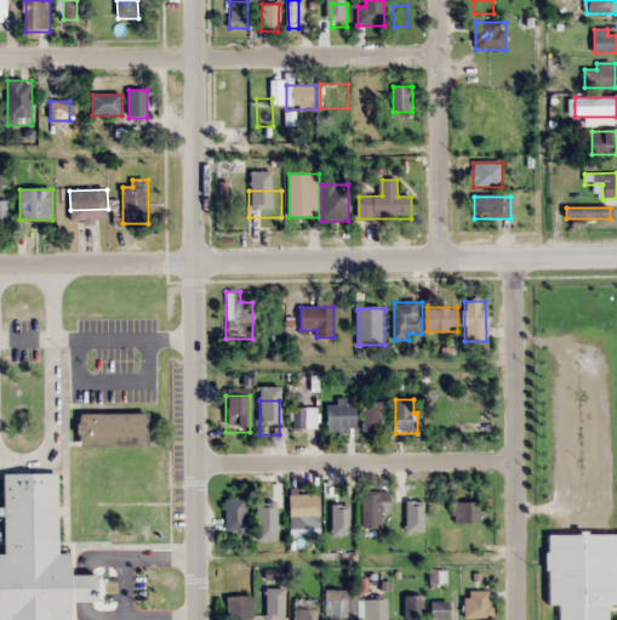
[(475,400),(446,400),(446,425),(475,425),(475,400)]
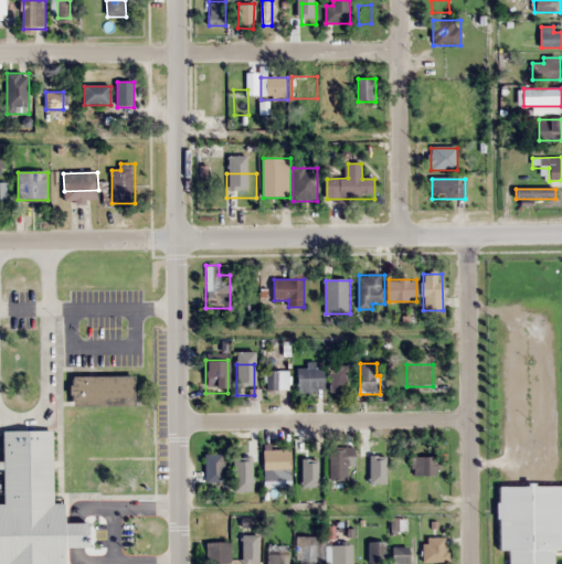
[(349,365),(330,365),(330,392),(349,392),(349,365)]
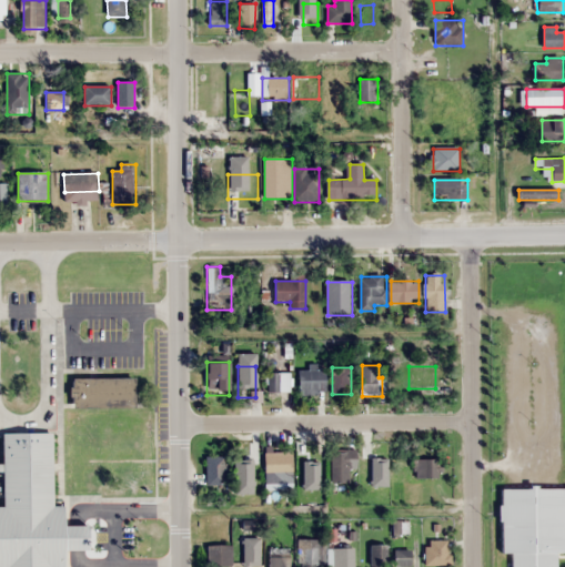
[(326,371),(299,371),(299,394),(326,394),(326,371)]
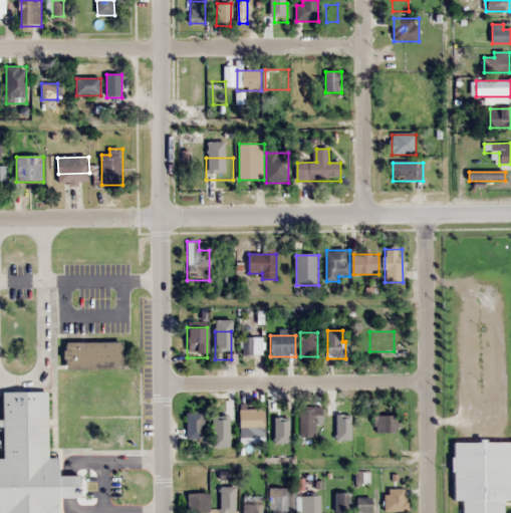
[(254,356),(254,336),(243,336),(243,356),(254,356)]
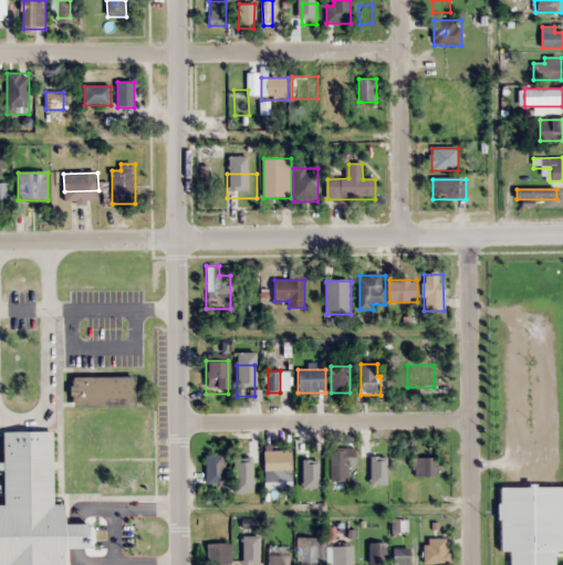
[(135,407),(135,377),(72,377),(72,407),(135,407)]
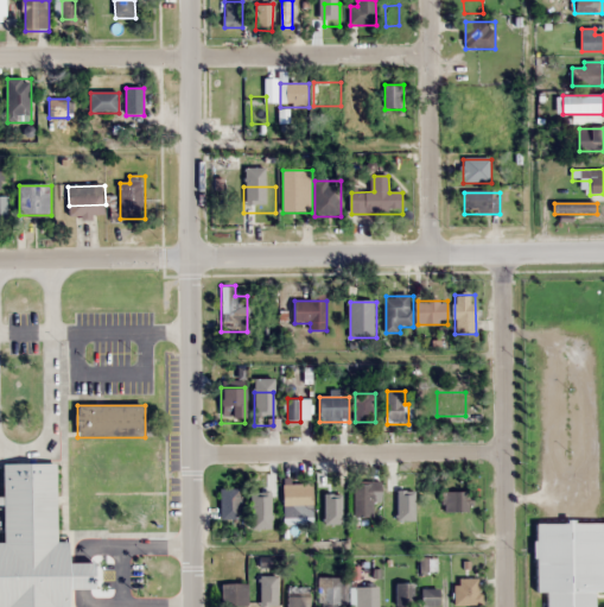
[(69,606),(69,588),(93,588),(93,563),(69,563),(69,542),(57,542),(57,463),(6,463),(6,543),(0,543),(0,606),(69,606)]
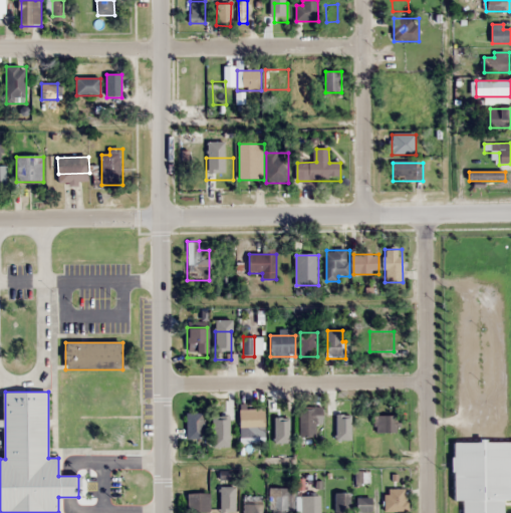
[(321,408),(300,408),(300,437),(321,437),(321,408)]
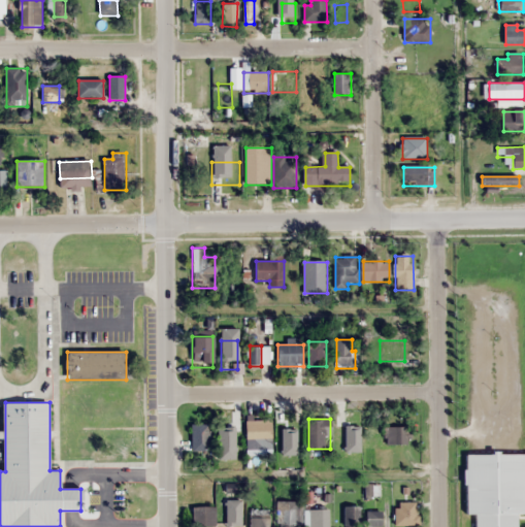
[(338,442),(360,442),(360,419),(338,419),(338,442)]
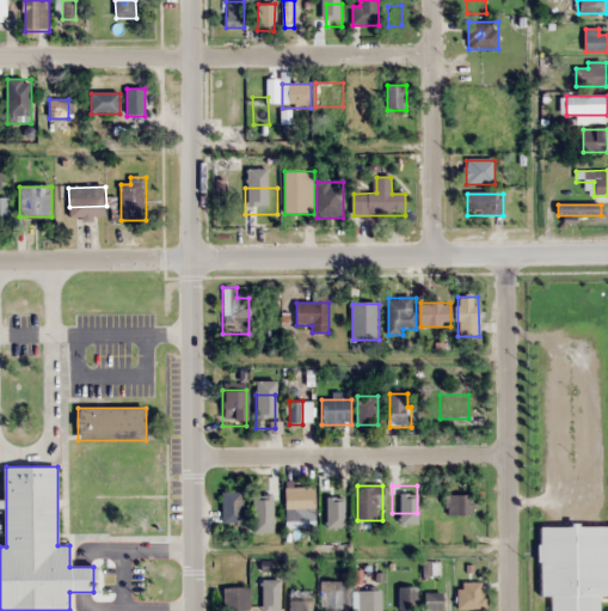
[(344,488),(321,488),(321,518),(344,518),(344,488)]
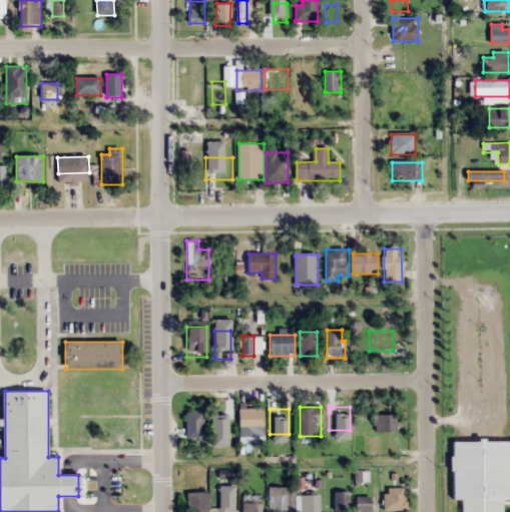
[(240,428),(266,428),(266,410),(240,410),(240,428)]
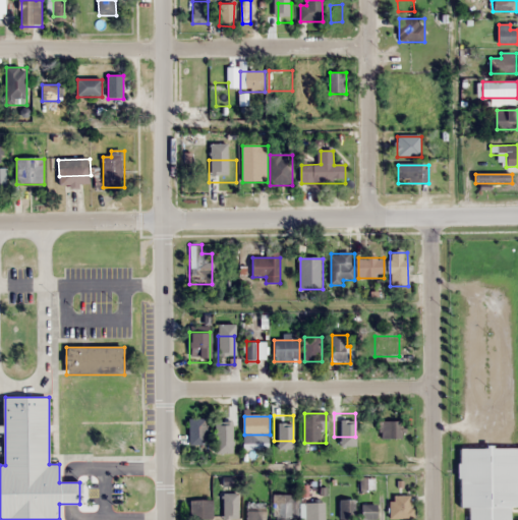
[(219,444),(234,444),(234,417),(219,417),(219,444)]
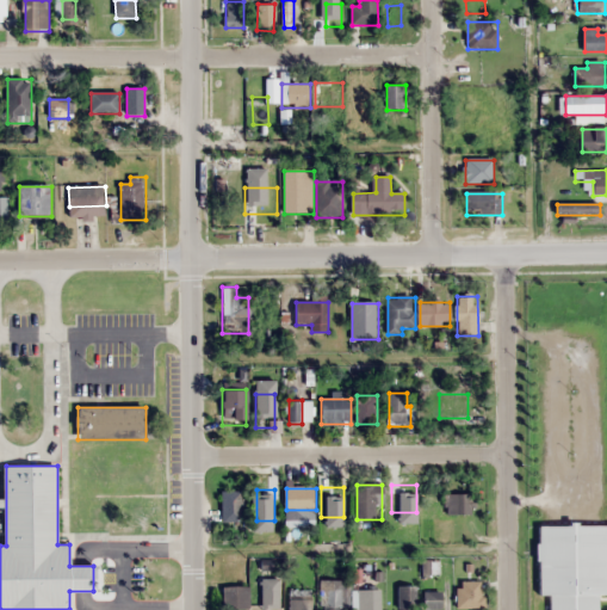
[(222,491),(222,521),(242,521),(242,491),(222,491)]
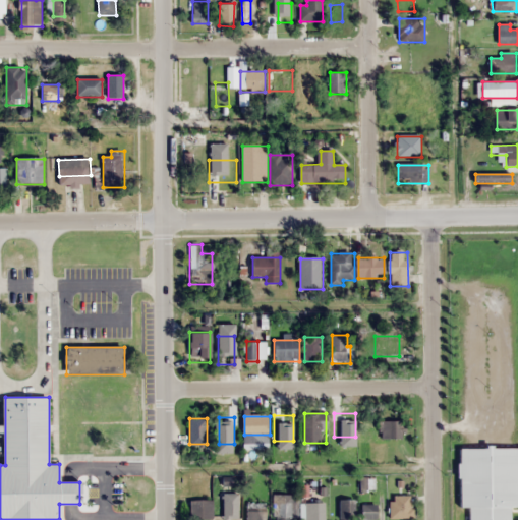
[(403,421),(381,421),(381,439),(403,439),(403,421)]
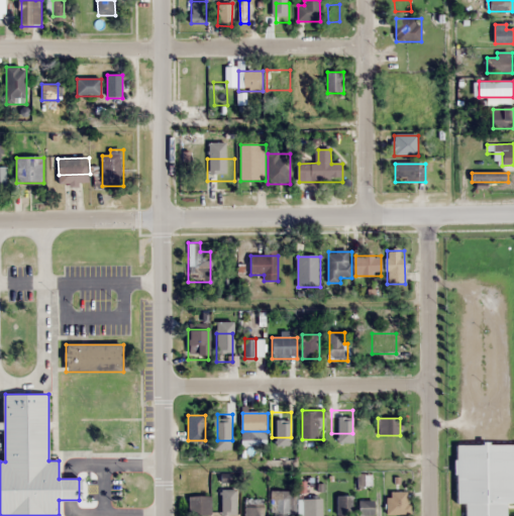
[(507,515),(508,504),(513,504),(513,444),(456,444),(456,505),(468,505),(467,515),(507,515)]
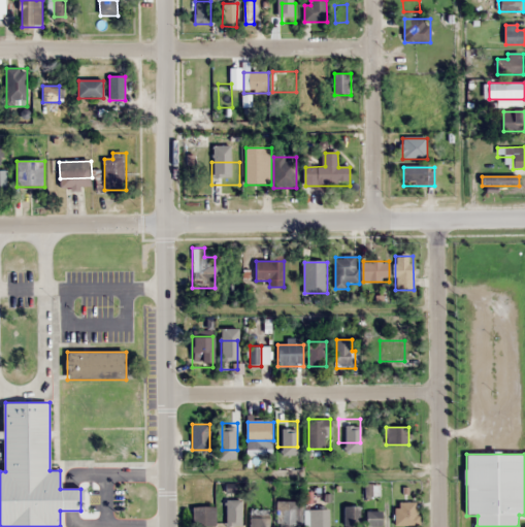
[(240,526),(240,500),(222,500),(221,526),(240,526)]
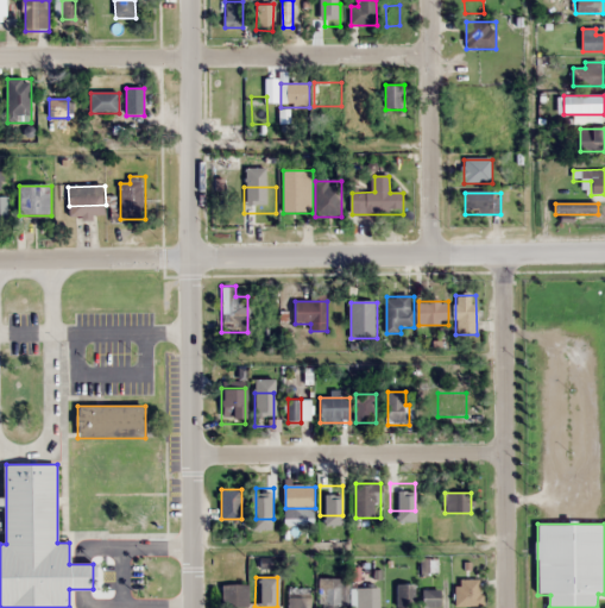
[(342,607),(342,578),(323,578),(323,607),(342,607)]
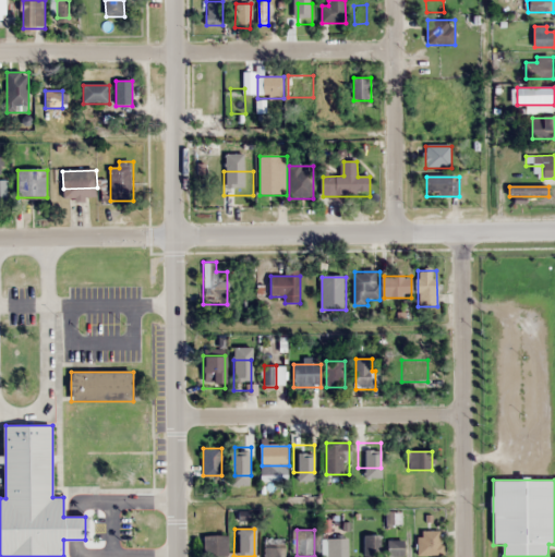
[(442,532),(418,532),(418,556),(442,556),(442,532)]
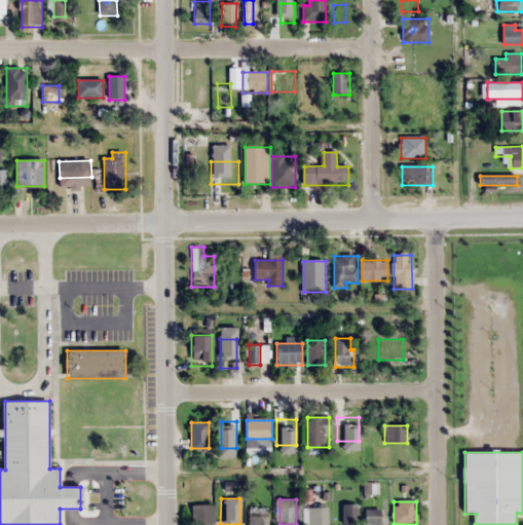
[(216,504),(192,504),(192,524),(216,524),(216,504)]
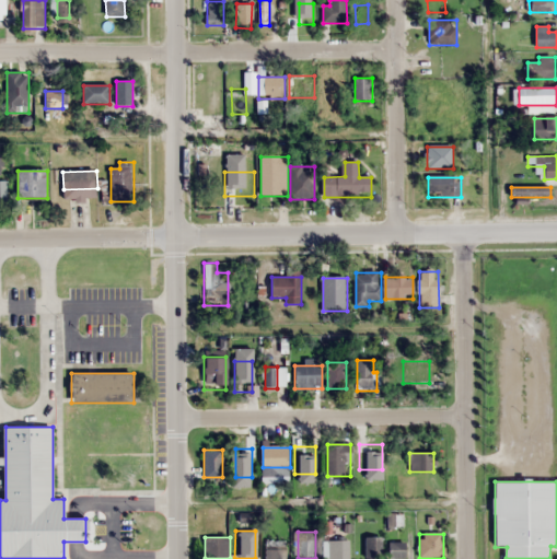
[(382,558),(383,537),(366,537),(364,558),(382,558)]
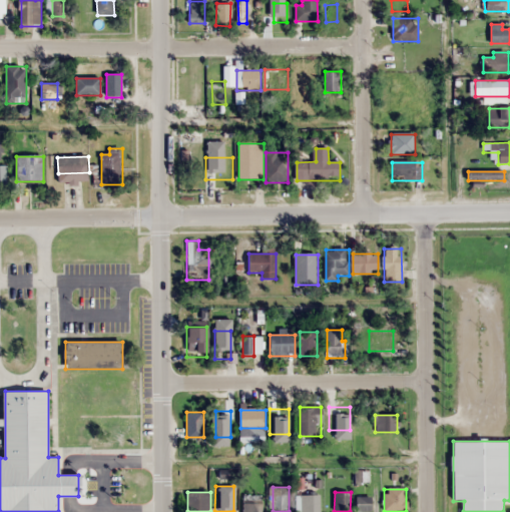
[(320,511),(321,495),(298,495),(297,511),(320,511)]
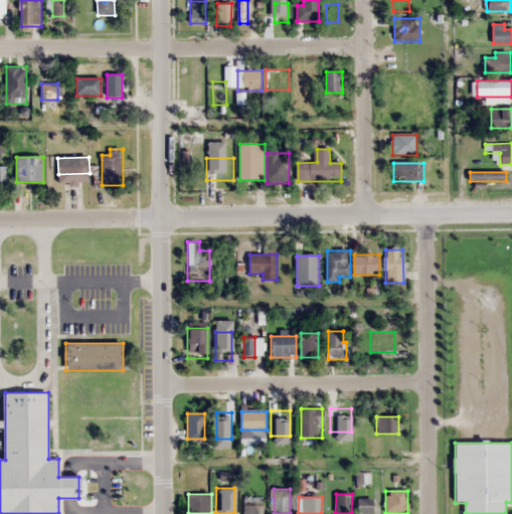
[(264,513),(265,498),(244,498),(243,513),(264,513)]
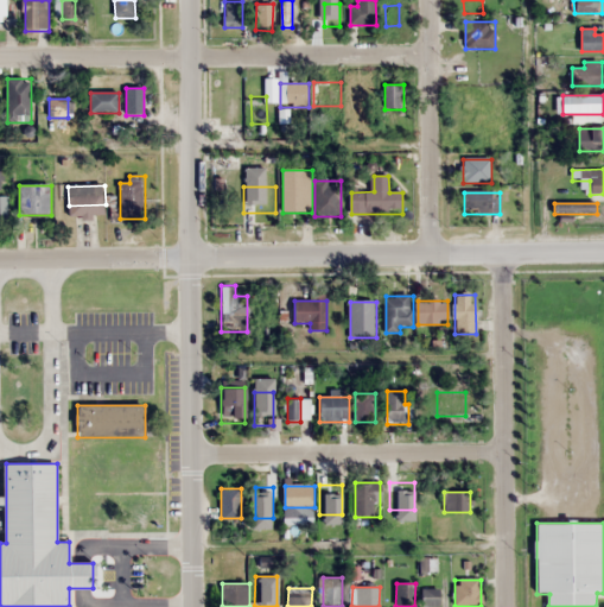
[(442,589),(423,589),(423,606),(442,606),(442,589)]
